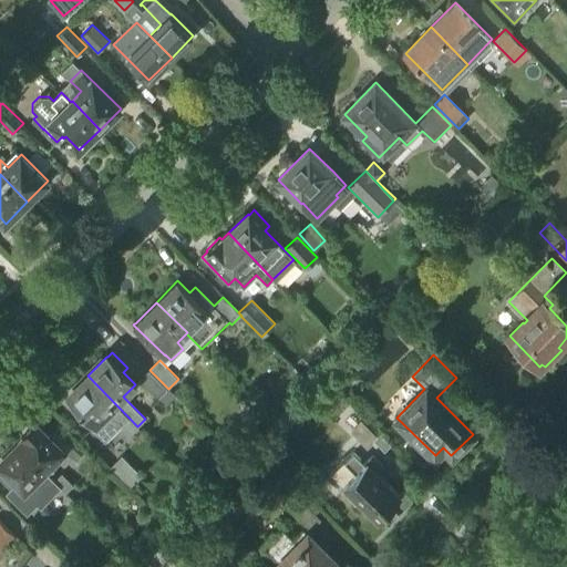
[(157,400),(167,390),(148,371),(138,381),(157,400)]
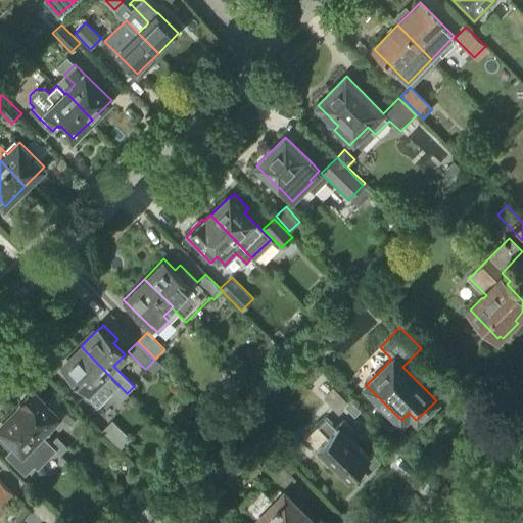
[(127,393),(81,346),(62,365),(74,376),(73,377),(76,381),(77,379),(87,389),(83,393),(97,407),(111,391),(120,400),(127,393)]
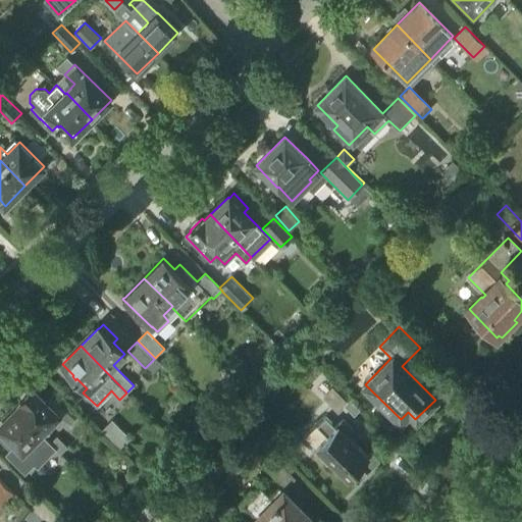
[(345,407),(348,404),(331,387),(321,397),(337,413),(345,407)]
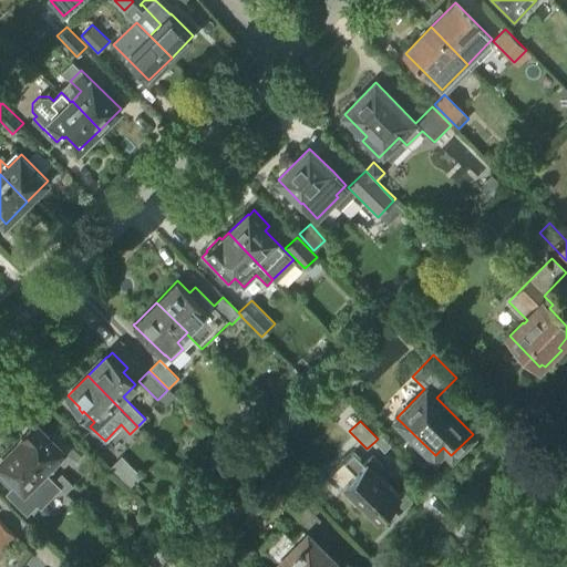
[(50,437),(34,422),(21,435),(23,437),(18,444),(44,471),(63,453),(75,465),(82,457),(57,431),(50,437)]
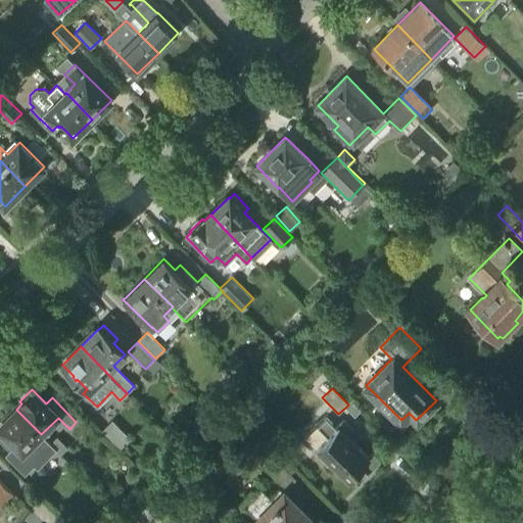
[(348,405),(345,408),(354,417),(360,412),(350,401),(348,405)]
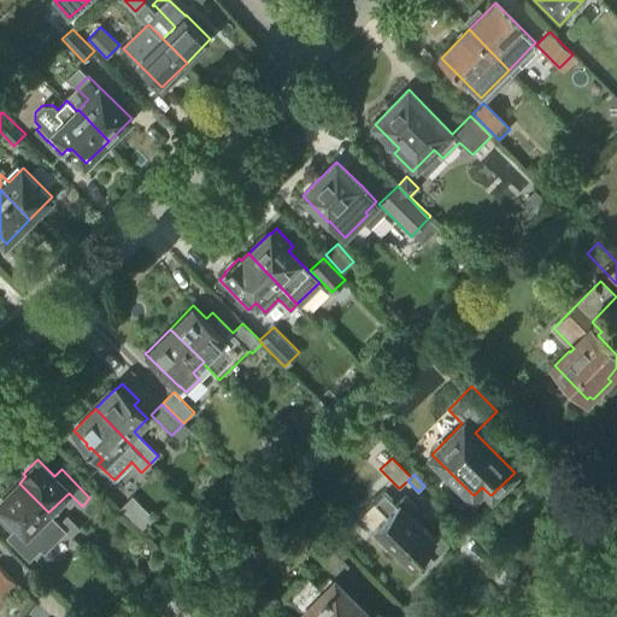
[(59,523),(48,512),(19,483),(0,501),(0,519),(12,533),(6,539),(29,560),(39,551),(42,553),(66,530),(59,523)]
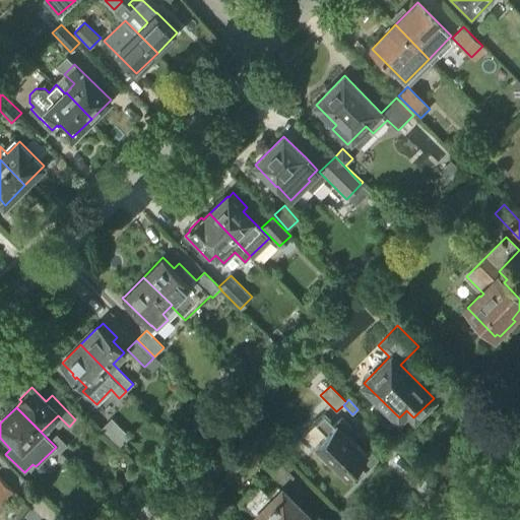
[(318,446),(313,451),(324,463),(330,458),(346,474),(348,473),(354,480),(376,459),(369,452),(366,455),(344,434),(350,429),(341,418),(334,425),(324,415),(315,424),(325,434),(315,444),(318,446)]
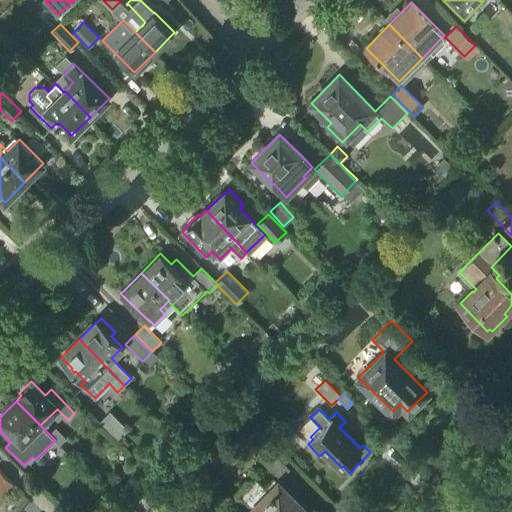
[(118,439),(127,430),(109,411),(100,421),(118,439)]
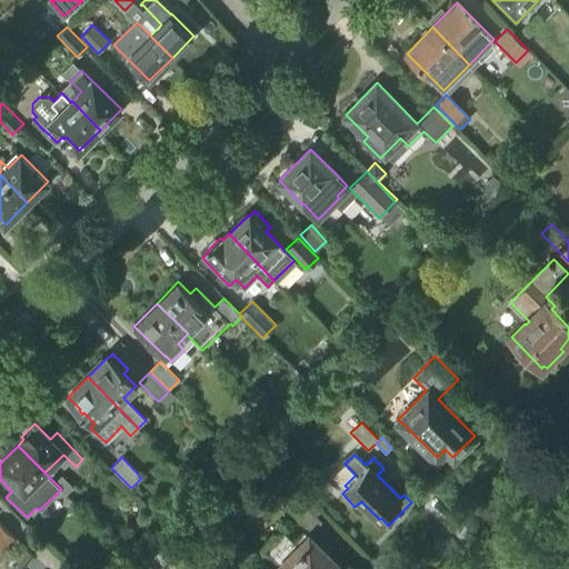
[(61,475),(55,482),(61,489),(75,502),(80,497),(72,488),(73,487),(61,475)]
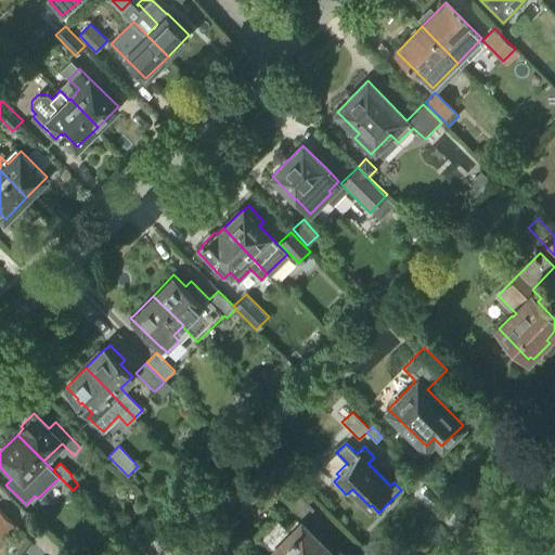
[(0,534),(2,538),(15,526),(0,510),(0,534)]
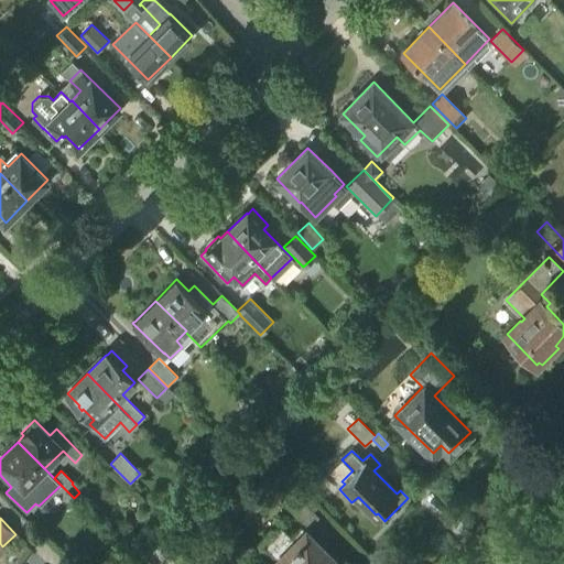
[(338,563),(302,528),(292,538),(282,528),(275,534),(274,533),(269,539),(270,540),(263,546),(280,563),(338,563)]
